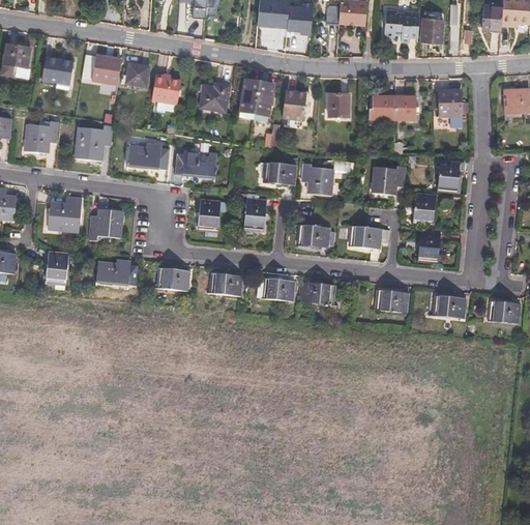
[(207,0),(205,23),(211,24),(213,0),(207,0)]
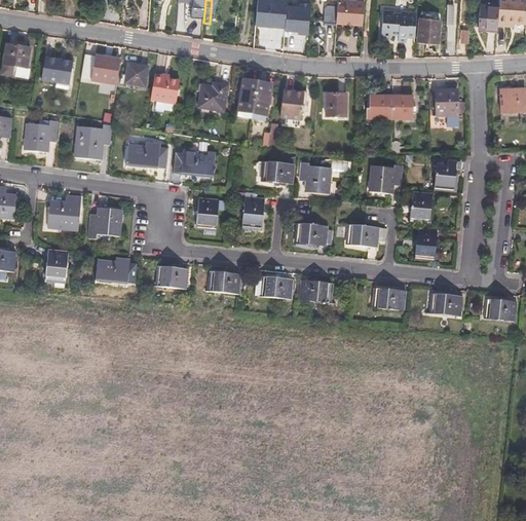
[(287,2),(287,0),(258,0),(256,21),(285,23),(287,2)]
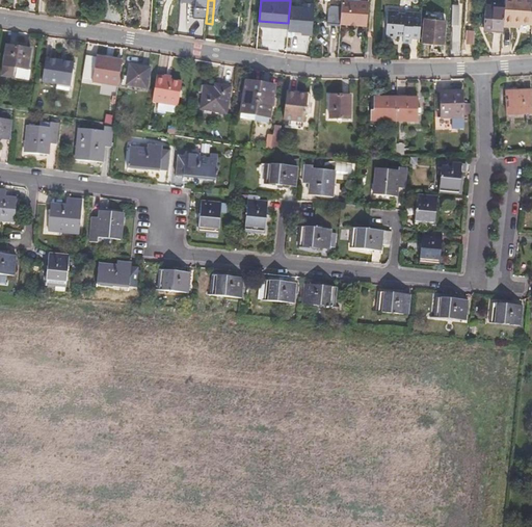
[(341,16),(342,0),(329,0),(328,18),(341,19),(341,16)]
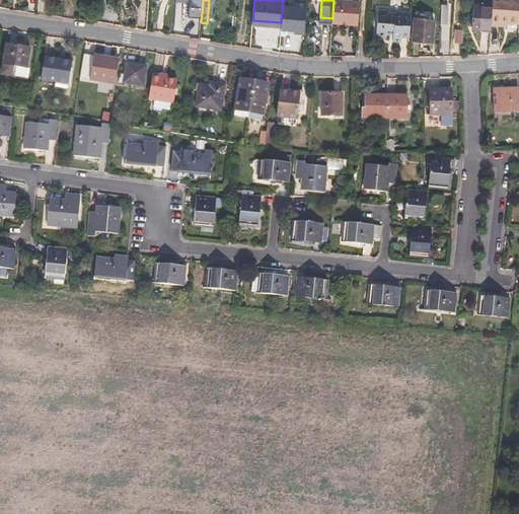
[(334,0),(332,15),(351,17),(351,16),(353,0),(334,0)]
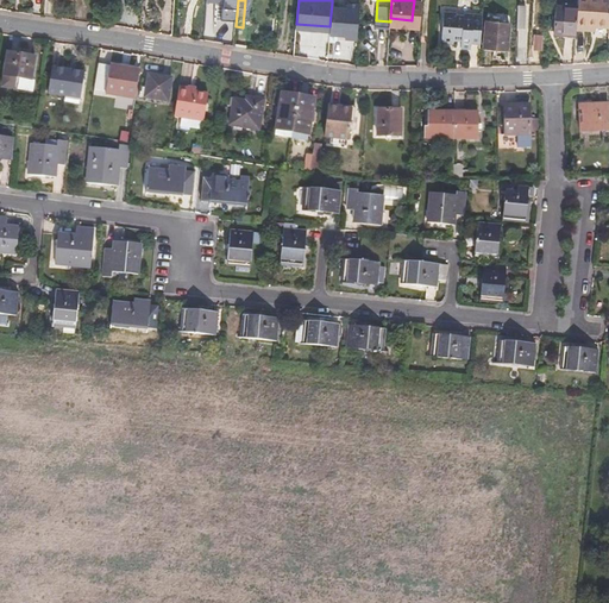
[(412,19),(421,20),(424,0),(414,0),(412,19)]
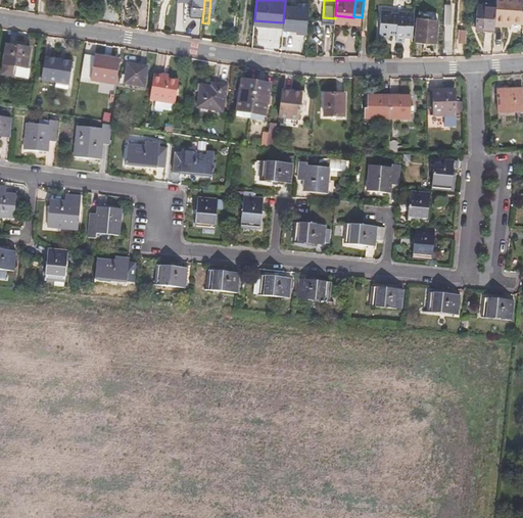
[(475,22),(493,25),(494,19),(495,0),(477,0),(475,22)]
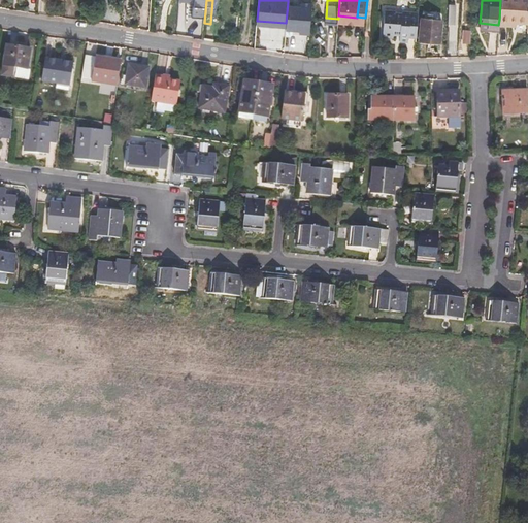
[(517,18),(527,18),(527,0),(500,0),(499,20),(509,20),(509,17),(517,18)]
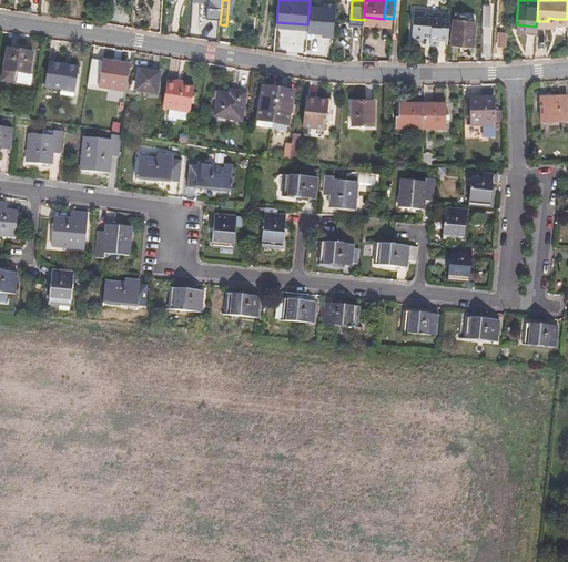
[(334,4),(310,2),(307,24),(307,28),(322,30),(322,32),(333,33),(334,4)]
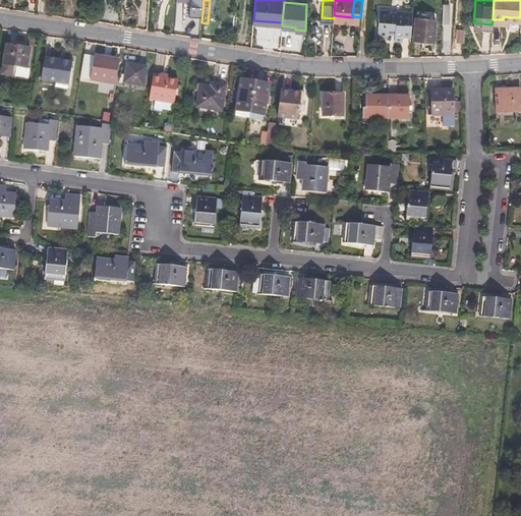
[(404,30),(412,31),(414,7),(399,5),(399,7),(393,6),(393,5),(381,4),(379,31),(389,32),(390,29),(396,29),(396,35),(404,36),(404,30)]
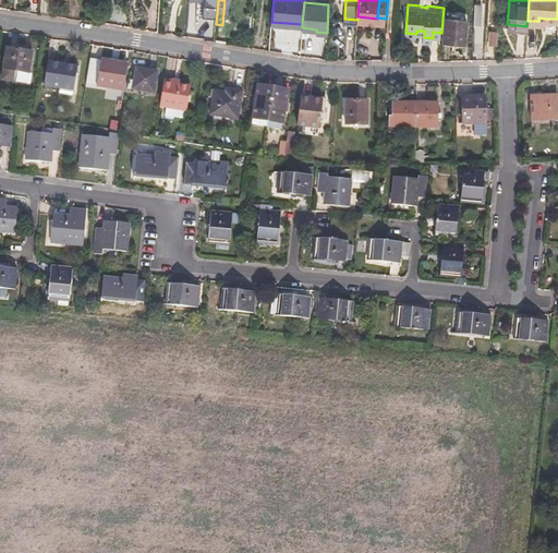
[(469,16),(447,13),(444,37),(464,40),(469,16)]
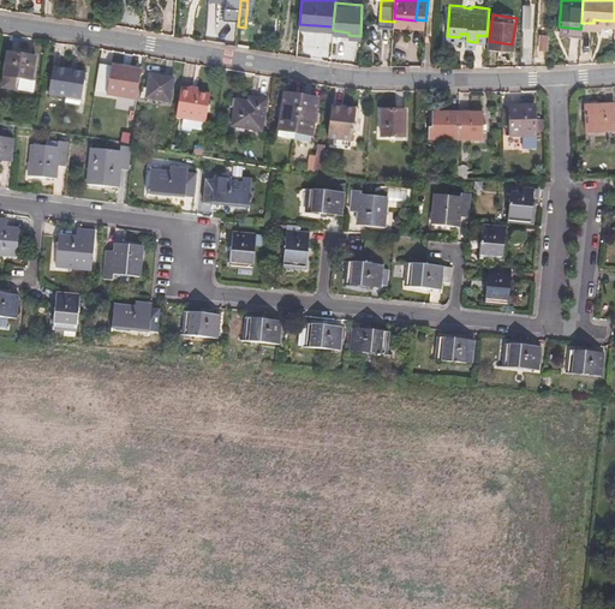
[(30,49),(0,45),(0,48),(0,82),(12,84),(15,72),(28,75),(30,49)]
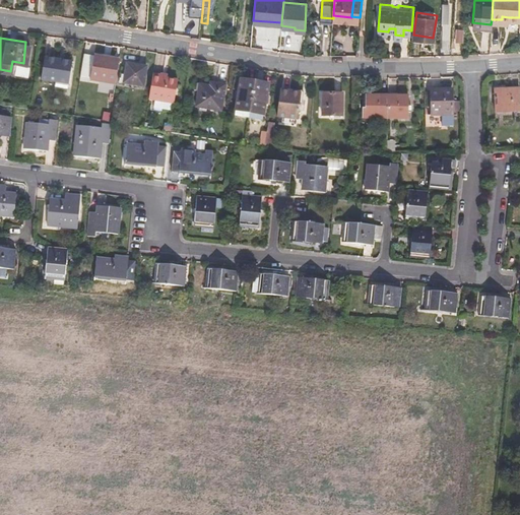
[(69,54),(42,51),(40,73),(66,76),(69,54)]
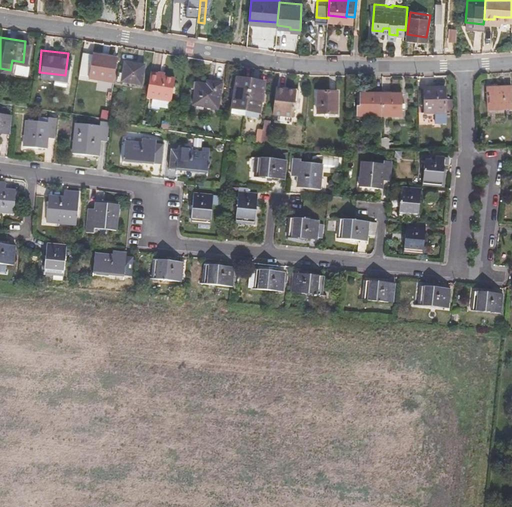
[(109,77),(111,52),(86,50),(84,75),(109,77)]
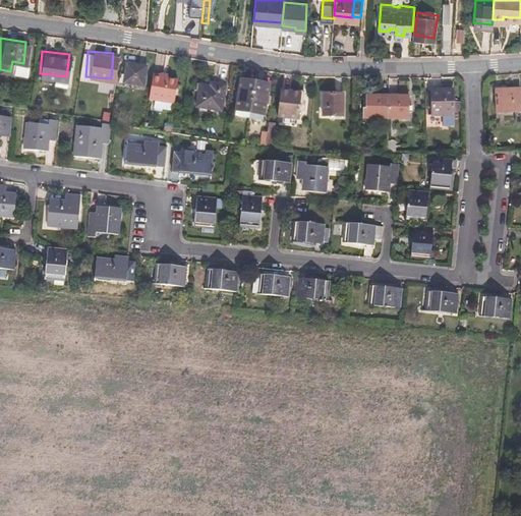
[(142,61),(121,59),(119,80),(140,82),(142,61)]
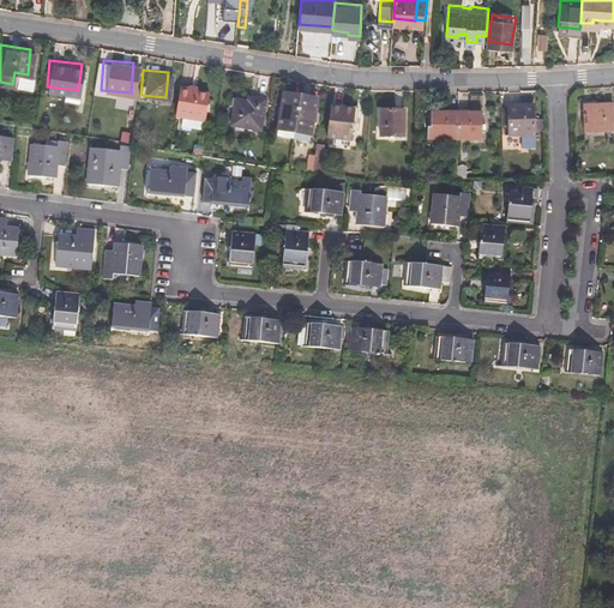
[(193,82),(176,80),(174,110),(182,110),(181,120),(200,121),(202,112),(204,112),(206,85),(193,84),(193,82)]
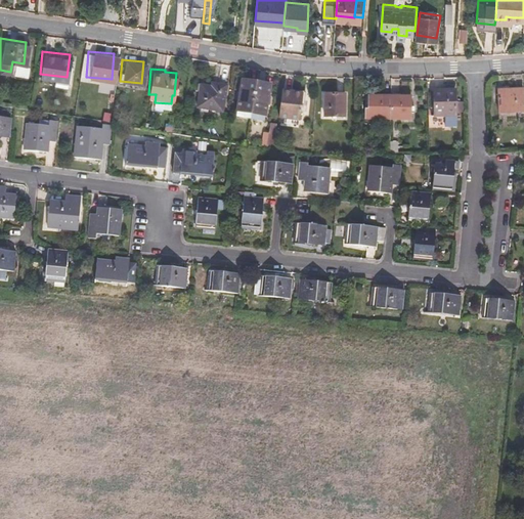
[(250,112),(252,76),(238,75),(236,110),(250,112)]
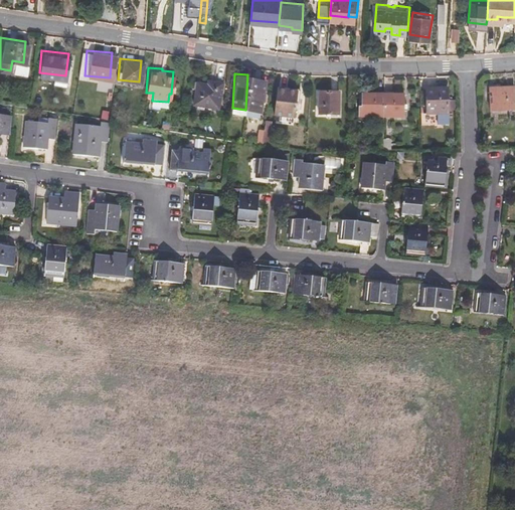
[(261,75),(247,74),(245,110),(259,111),(261,75)]
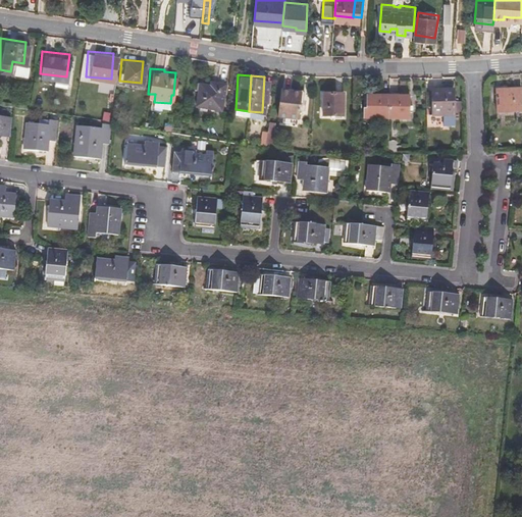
[(211,83),(197,82),(195,102),(220,103),(222,80),(212,78),(211,83)]
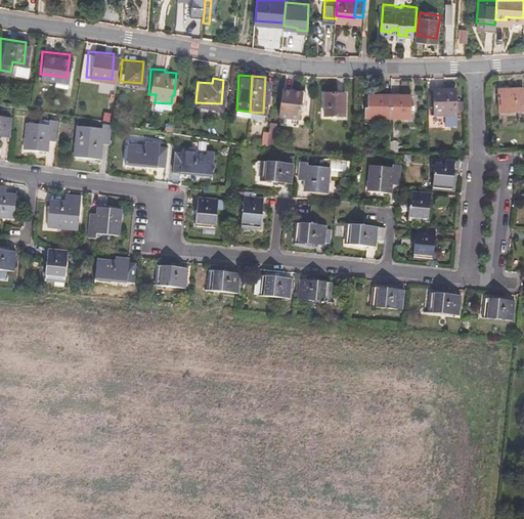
[(455,84),(434,84),(436,111),(456,110),(455,84)]
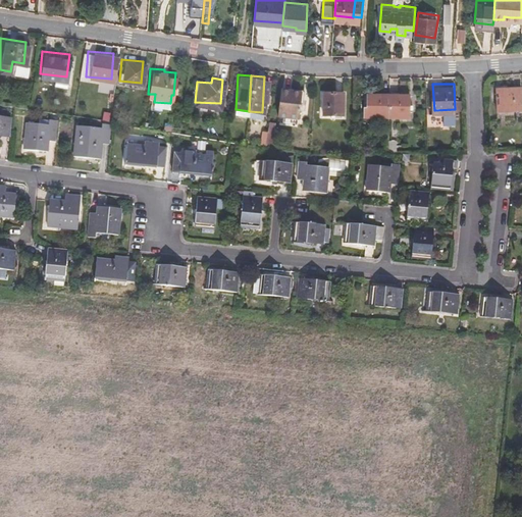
[(521,85),(498,85),(499,107),(521,106),(521,85)]
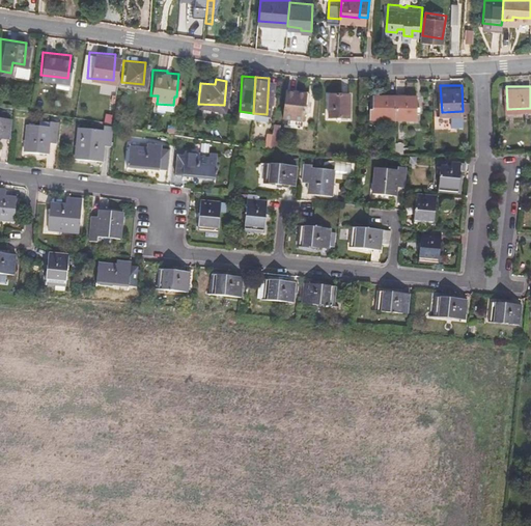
[(347,87),(326,87),(326,109),(347,108),(347,87)]
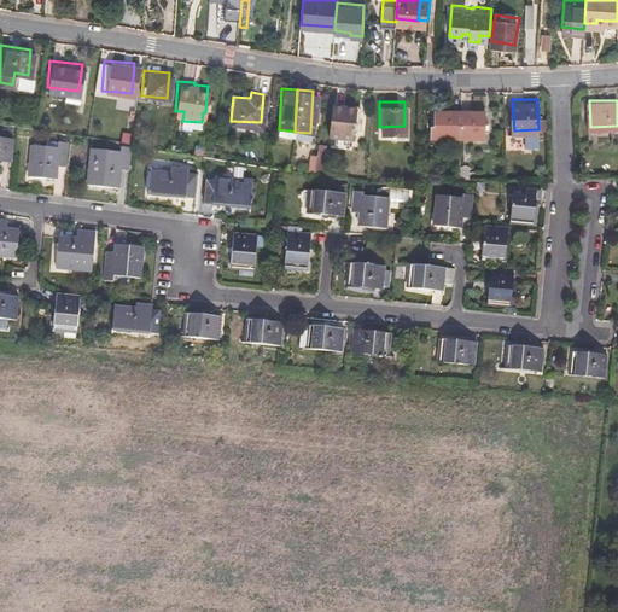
[(353,104),(328,104),(330,134),(353,134),(353,104)]
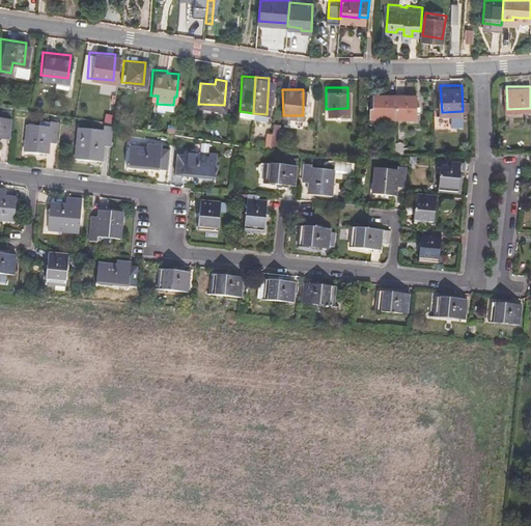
[(395,114),(394,90),(369,90),(369,114),(395,114)]
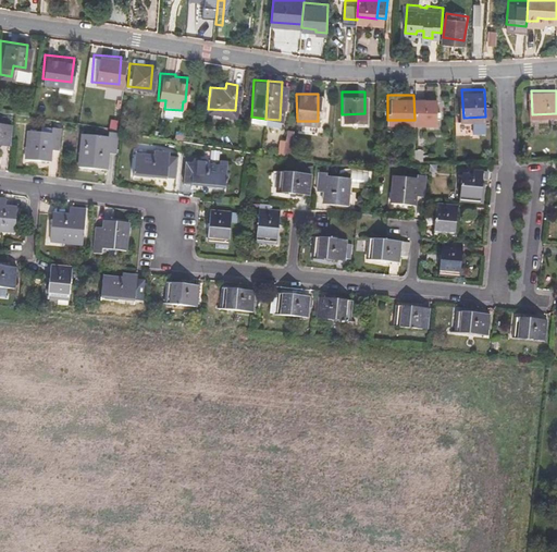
[(434,95),(413,95),(415,120),(435,119),(434,95)]
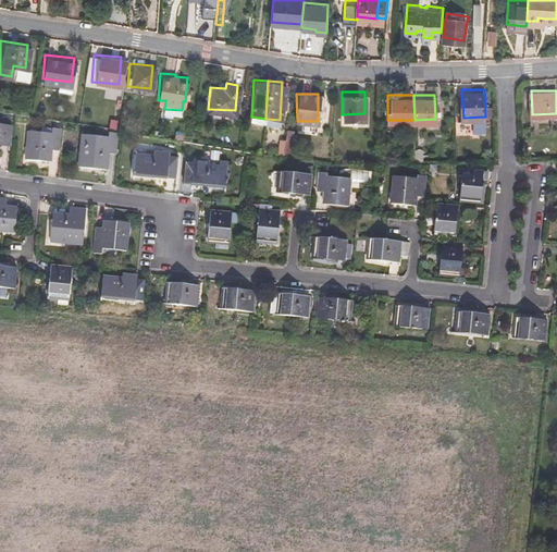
[(48,134),(25,132),(22,158),(46,160),(47,149),(53,149),(57,129),(49,127),(48,134)]
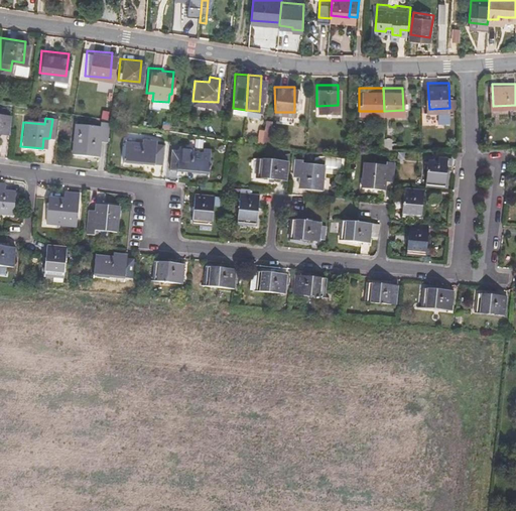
[(9,120),(0,119),(0,139),(7,141),(9,120)]
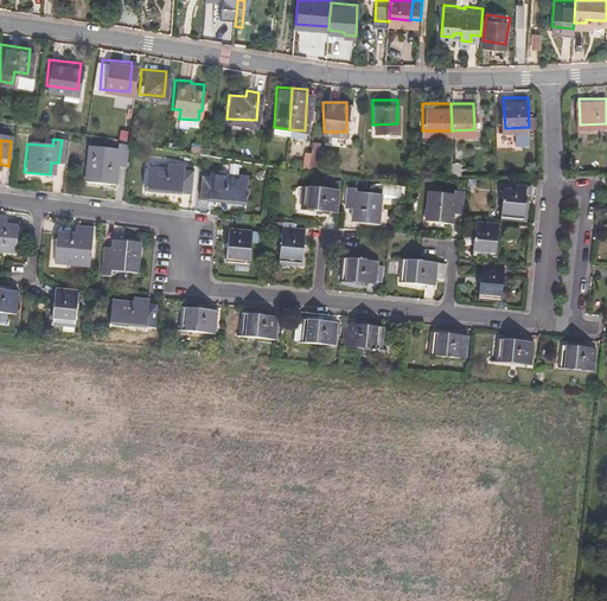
[(123,153),(84,148),(81,180),(112,184),(114,168),(121,168),(123,153)]
